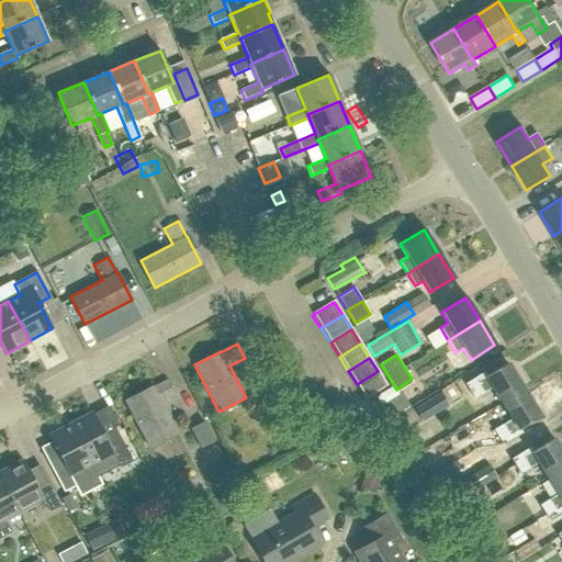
[(493,386),(503,403),(525,390),(508,363),(487,375),(485,371),(467,383),(475,397),(493,386)]
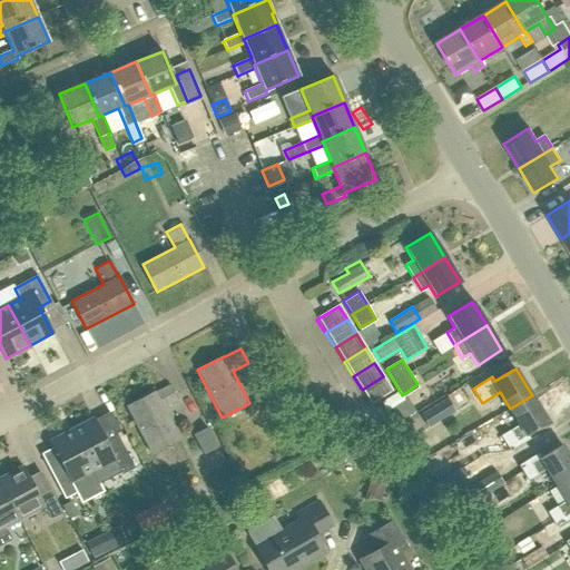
[(362,390),(371,404),(392,391),(383,376),(362,390)]
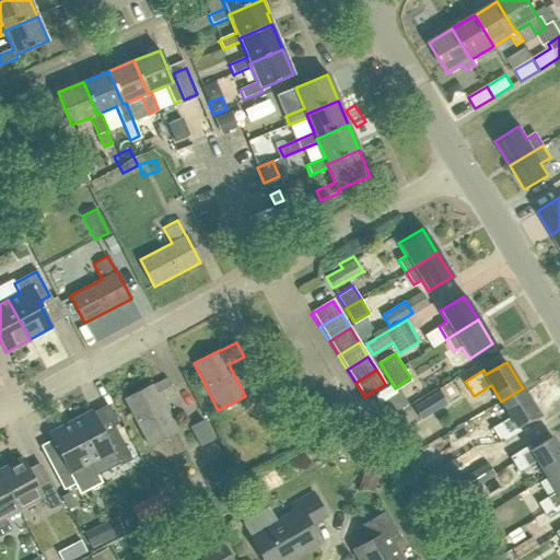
[(175,393),(167,378),(151,386),(125,399),(149,446),(176,432),(160,400),(175,393)]
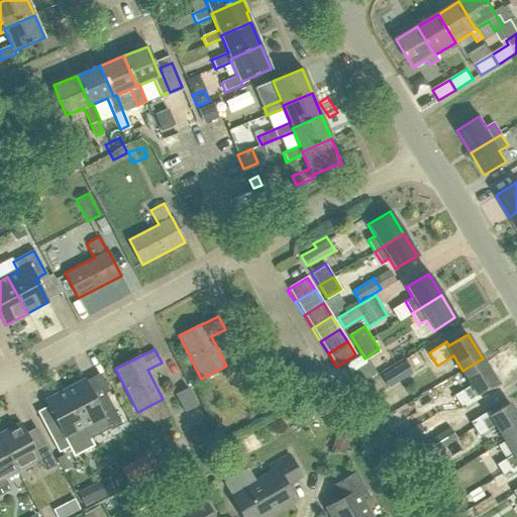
[(498,383),(483,358),(462,371),(472,385),(454,395),(462,409),(481,398),(479,394),(498,383)]
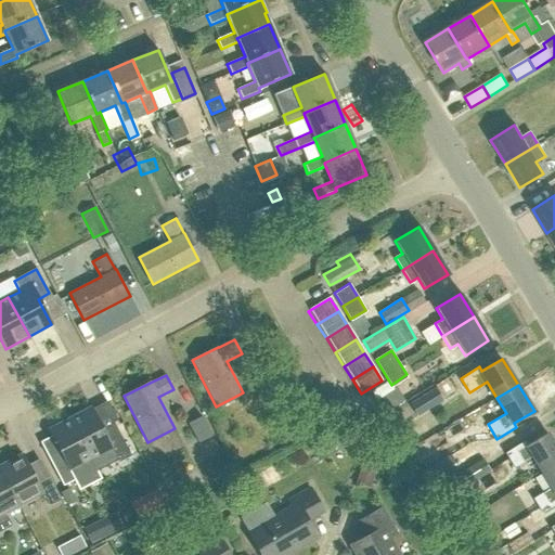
[(442,399),(435,387),(410,402),(417,414),(442,399)]
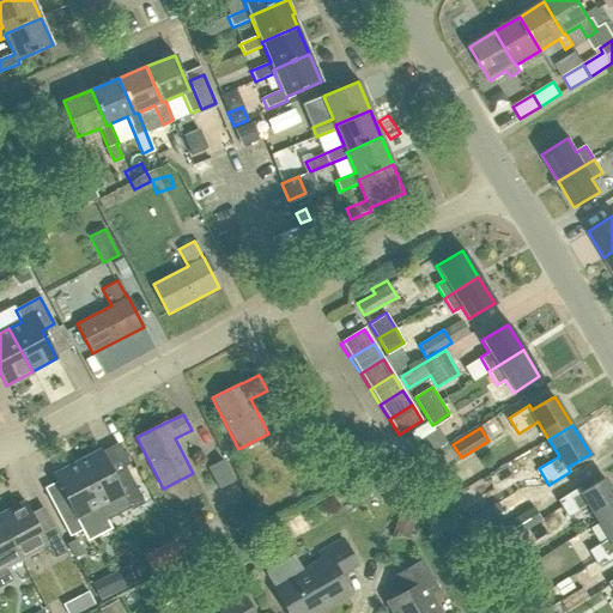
[(101,450),(77,462),(99,505),(113,498),(119,510),(128,505),(132,510),(145,503),(125,466),(113,473),(101,450)]
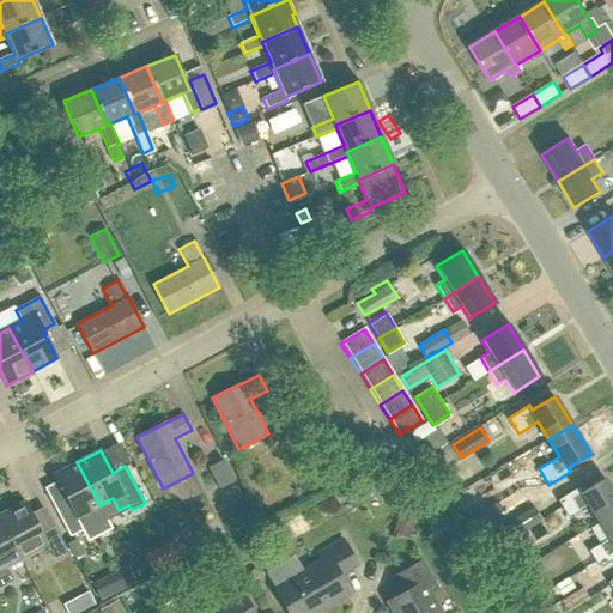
[(89,511),(99,505),(77,462),(54,475),(65,497),(53,504),(70,536),(95,523),(89,511)]
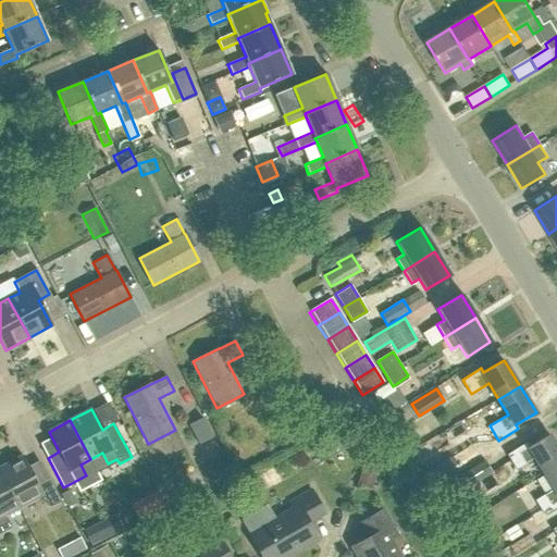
[(187,433),(197,456),(210,450),(200,428),(187,433)]
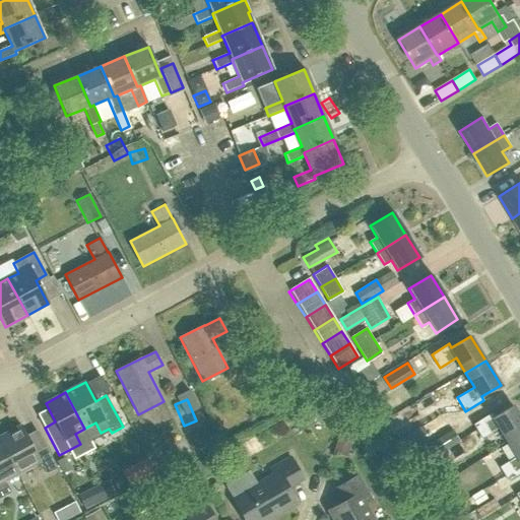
[(508,442),(519,434),(519,417),(512,405),(494,416),(492,413),(474,425),(482,438),(499,428),(508,442)]
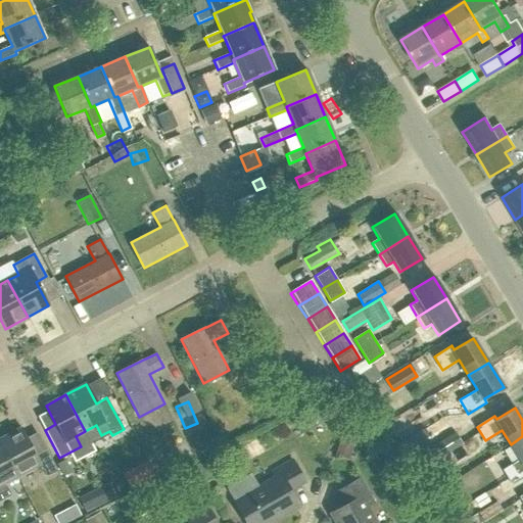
[(416,415),(413,409),(390,420),(394,427),(416,415)]
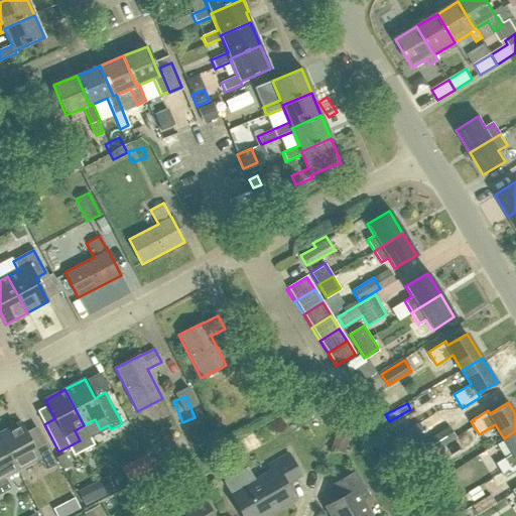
[(443,425),(437,414),(410,430),(416,441),(443,425)]
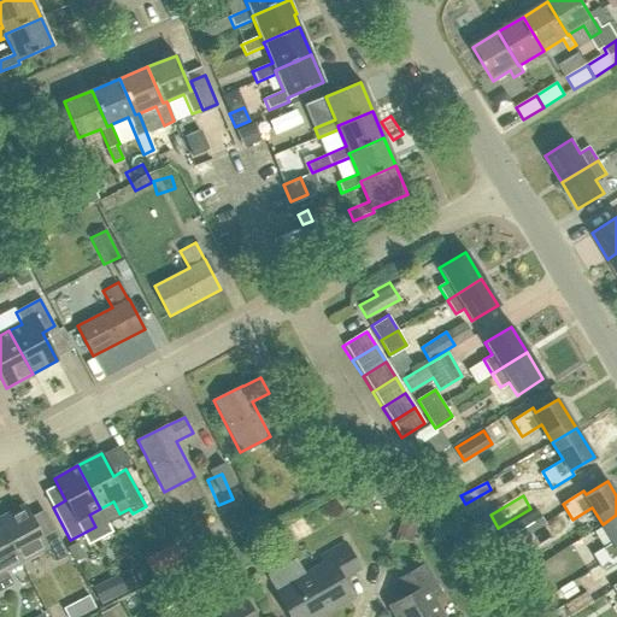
[(24,505),(0,517),(0,524),(21,563),(40,552),(42,557),(50,553),(54,562),(68,554),(54,529),(41,536),(24,505)]
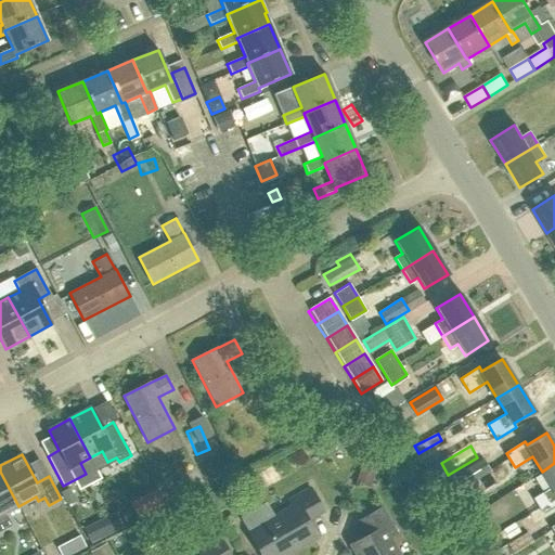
[(490,474),(483,462),(456,477),(463,489),(490,474)]
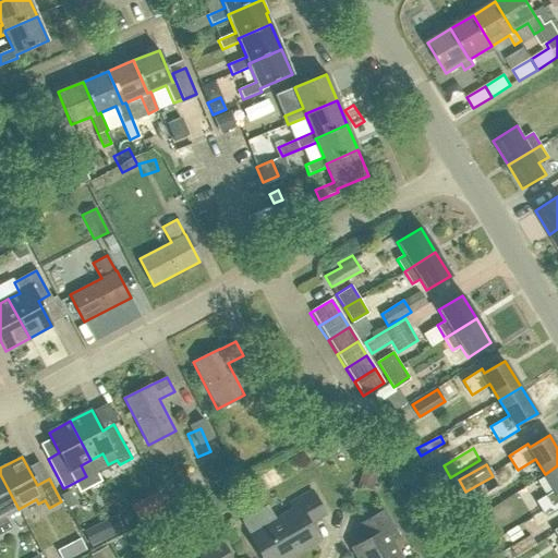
[(381,470),(366,465),(364,475),(378,480),(381,470)]
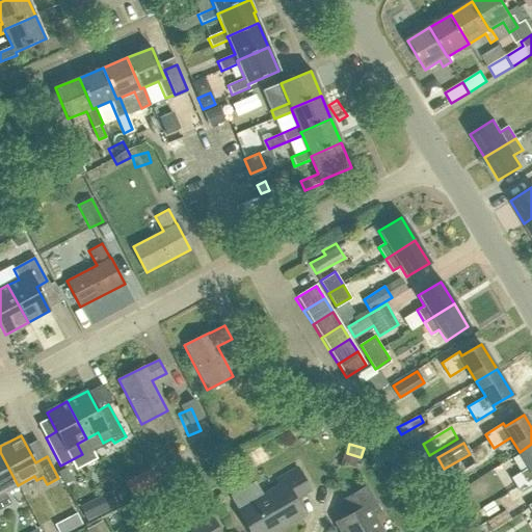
[(531,444),(520,452),(529,468),(512,478),(521,493),(531,484),(531,444)]
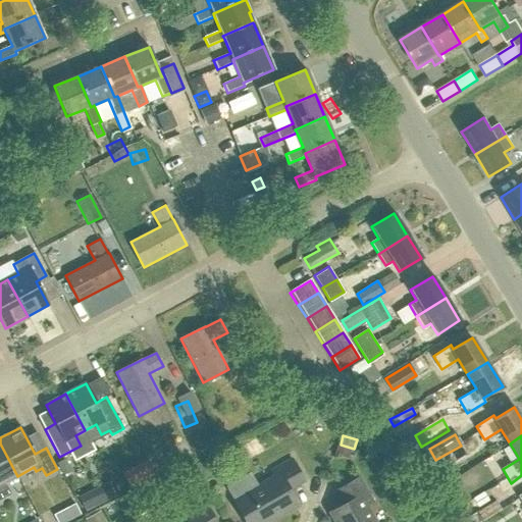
[(417,451),(410,437),(400,444),(406,456),(417,451)]
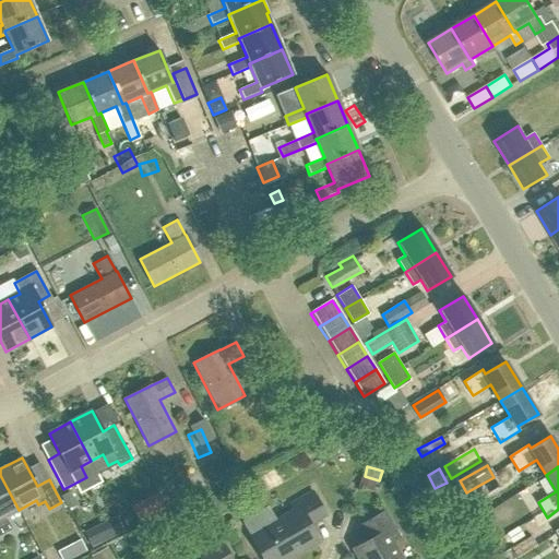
[(19,510),(0,475),(0,535),(12,530),(6,516),(19,510)]
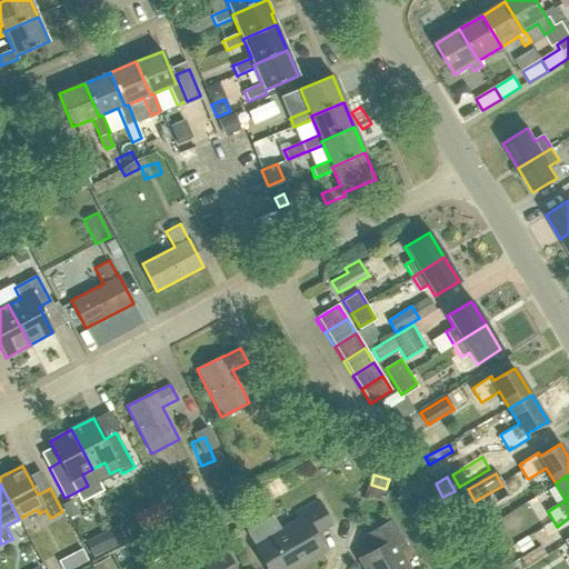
[(72,500),(63,503),(70,517),(79,512),(72,500)]
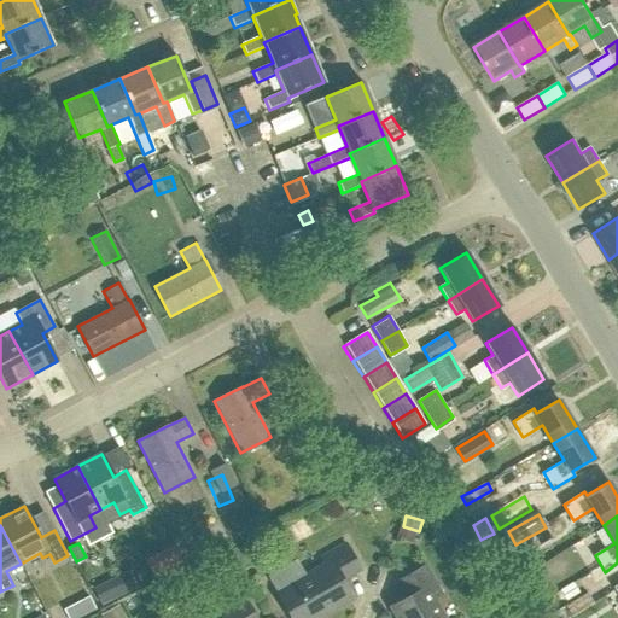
[(359,569),(345,543),(320,558),(324,564),(275,592),(290,617),(315,617),(351,598),(340,579),(359,569)]
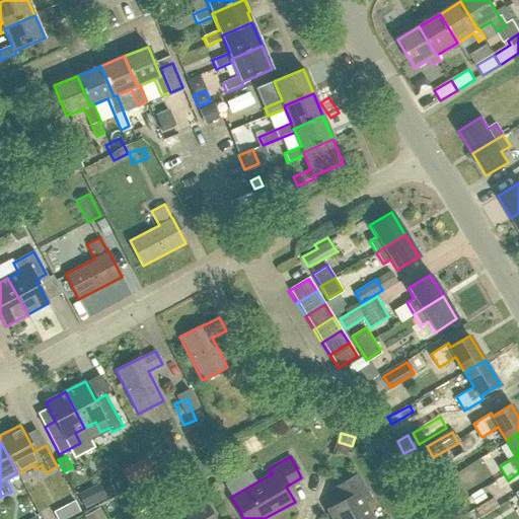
[(206,472),(199,459),(192,463),(198,476),(206,472)]
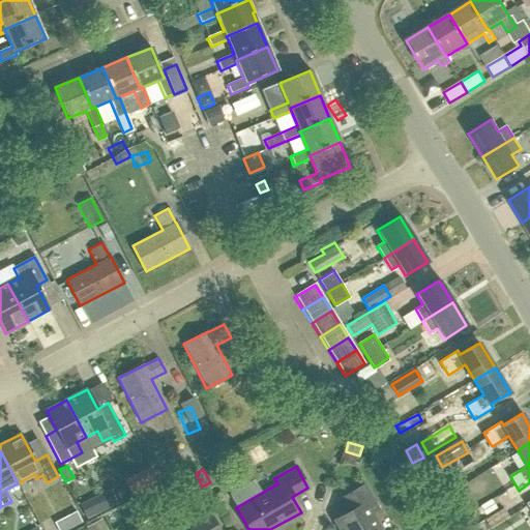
[(377,510),(363,486),(340,498),(348,512),(333,520),(339,529),(379,529),(371,513),(377,510)]
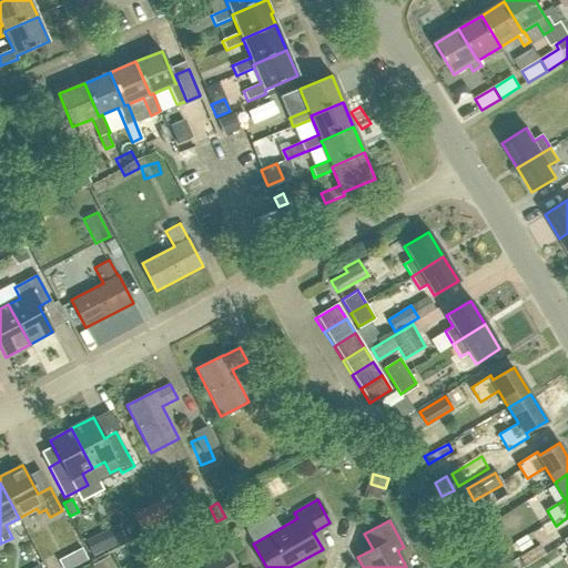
[(101,534),(88,539),(95,555),(109,549),(101,534)]
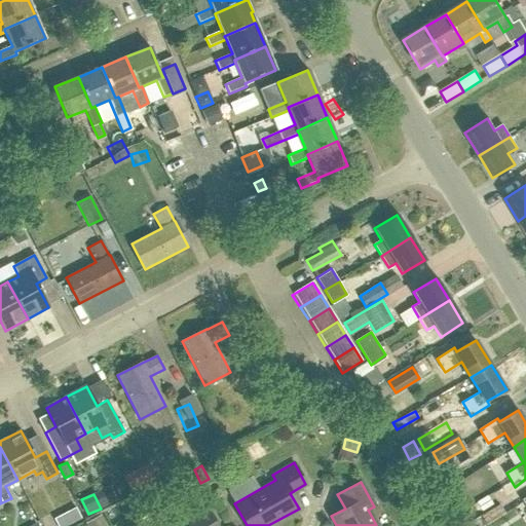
[(494,525),(509,518),(501,505),(466,525),(482,525),(488,523),(489,525),(494,525)]
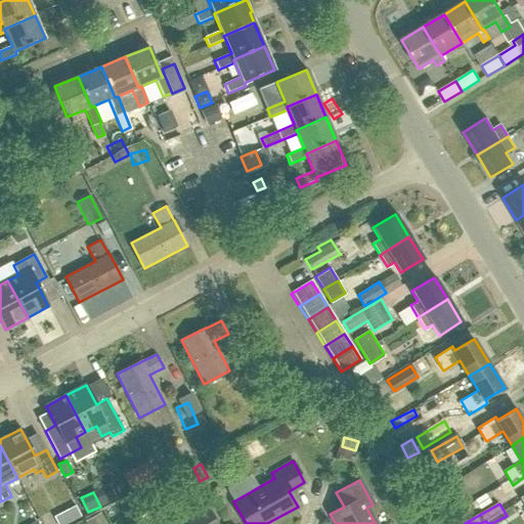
[(77,506),(70,510),(75,520),(83,516),(77,506)]
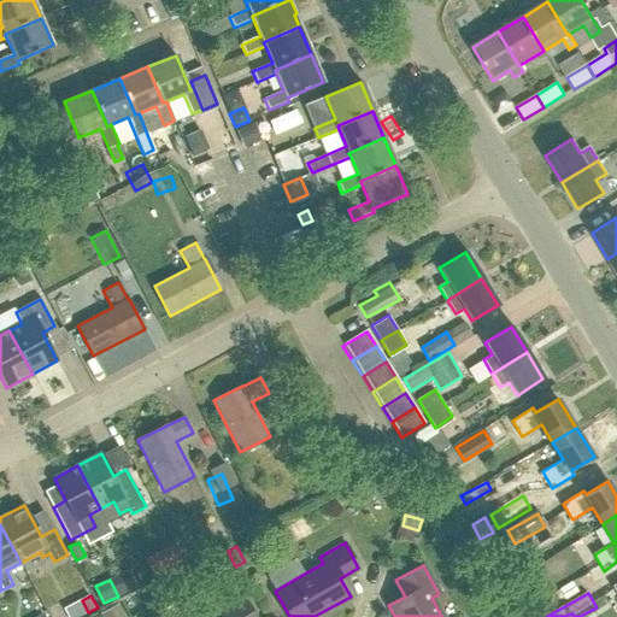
[(253,616),(241,595),(218,609),(222,616),(253,616)]
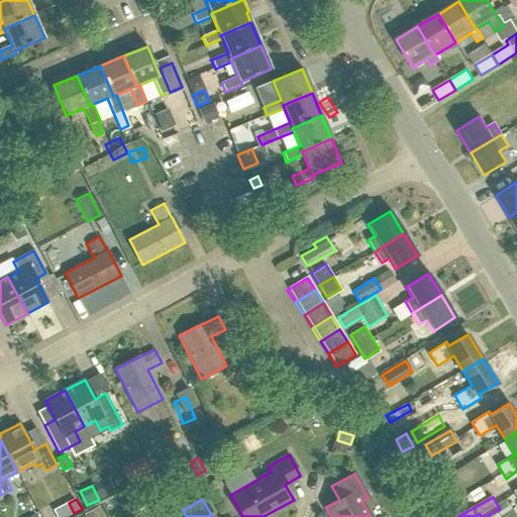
[(105,516),(99,506),(85,515),(86,516),(105,516)]
